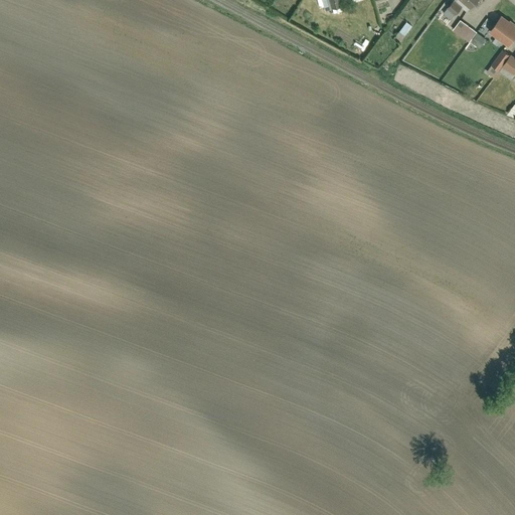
[(342,8),(339,0),(329,0),(332,11),(342,8)]
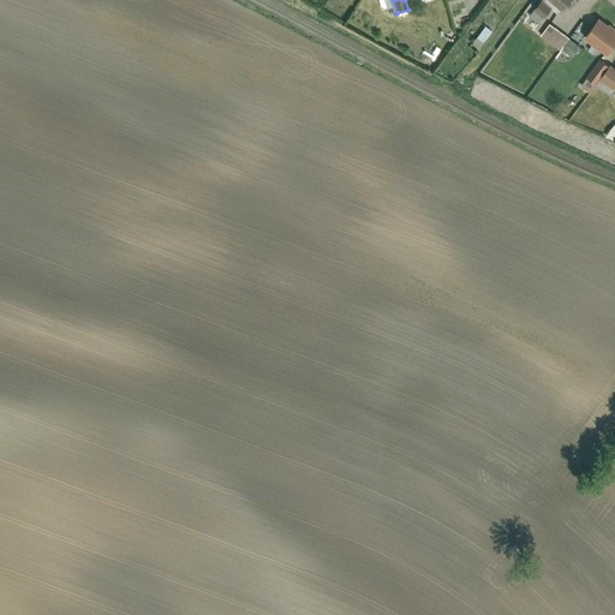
[(571,0),(544,0),(543,3),(553,10),(560,15),(571,0)]
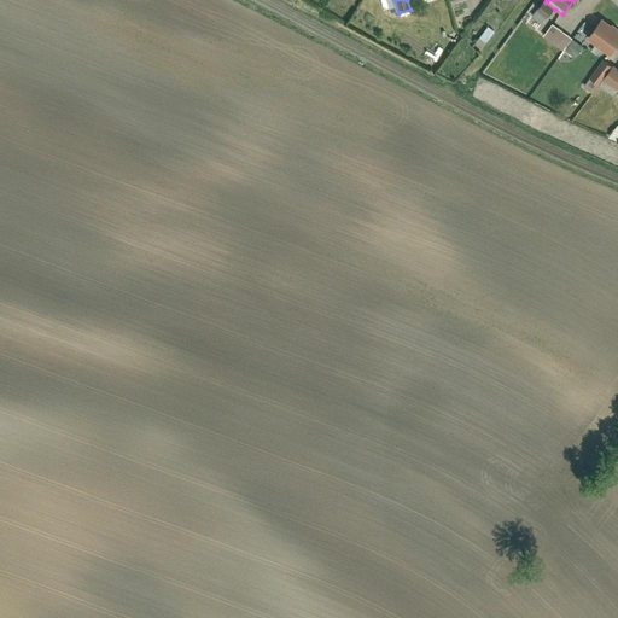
[(555,10),(546,3),(537,12),(547,19),(555,10)]
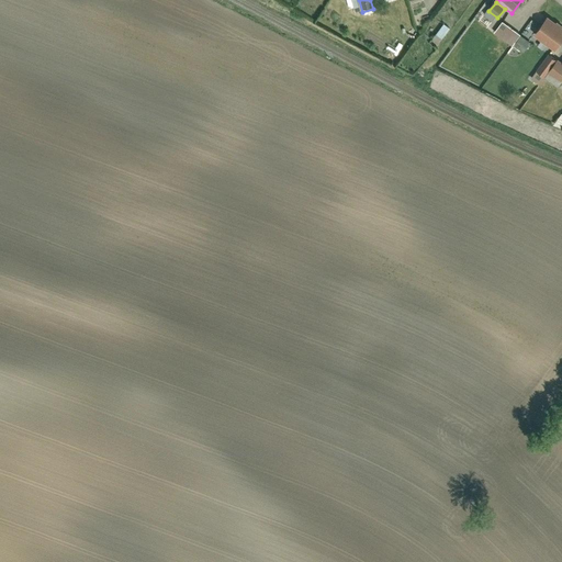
[(536,32),(558,47),(561,41),(561,22),(549,13),(536,32)]
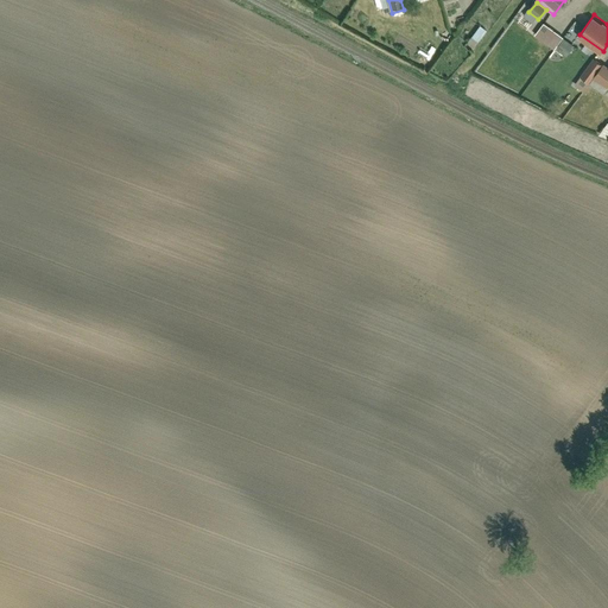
[(472,23),(463,39),(470,42),(479,25),(472,23)]
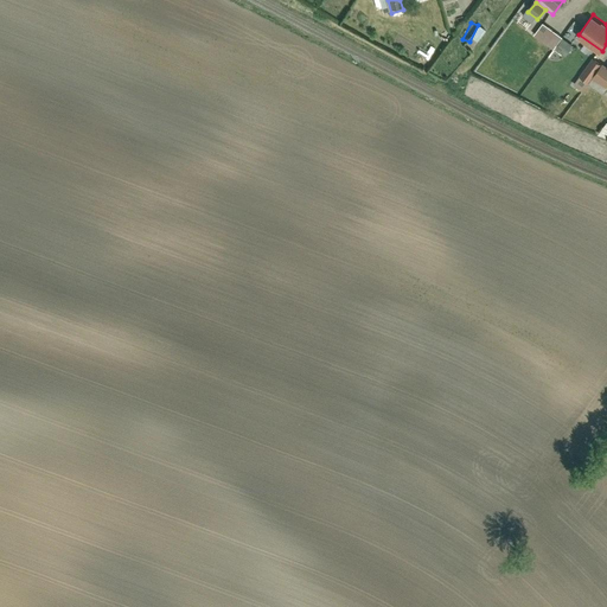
[(555,49),(563,38),(544,24),(534,37),(553,51),(555,49)]
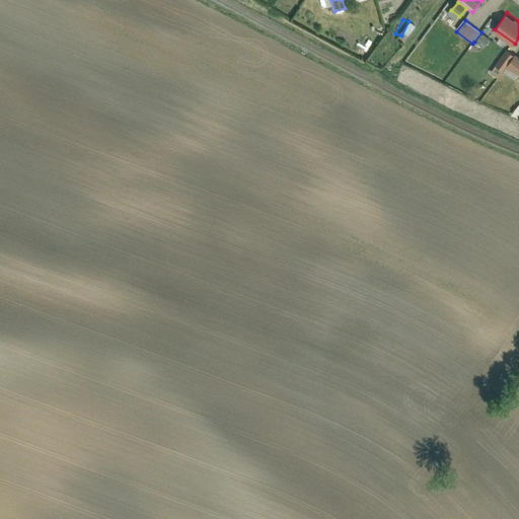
[(405,41),(418,25),(412,21),(399,36),(405,41)]
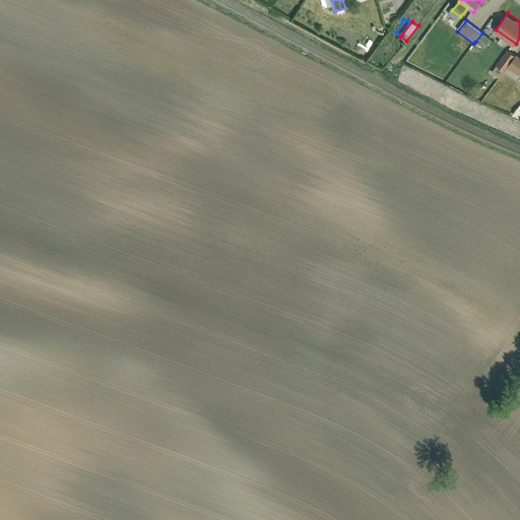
[(492,40),(482,33),(475,42),(484,50),(492,40)]
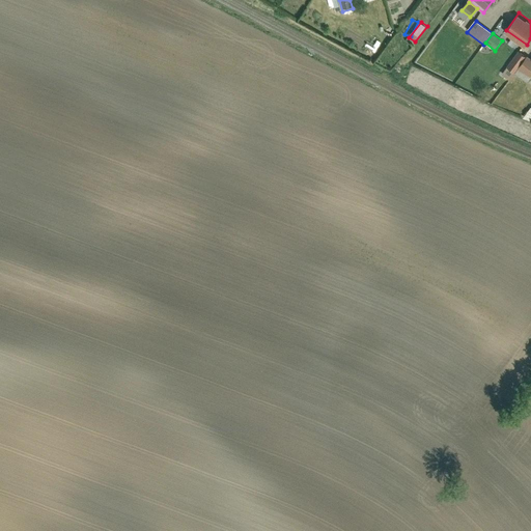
[(520,67),(527,58),(520,52),(507,68),(514,74),(520,67)]
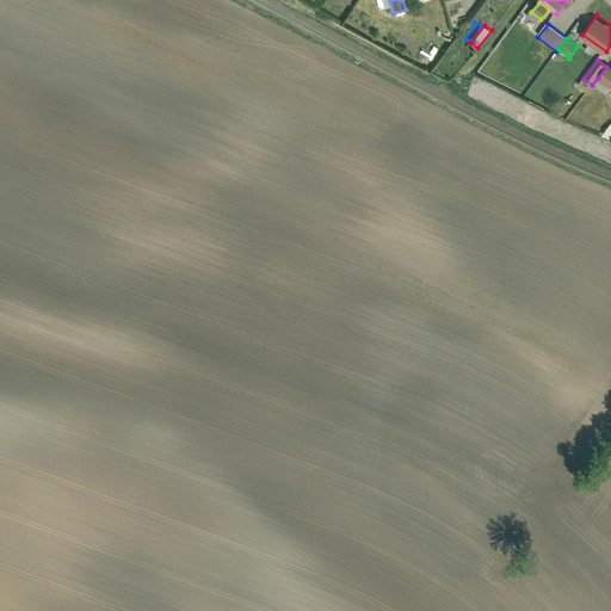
[(610,67),(608,65),(606,67),(598,78),(610,87),(610,67)]
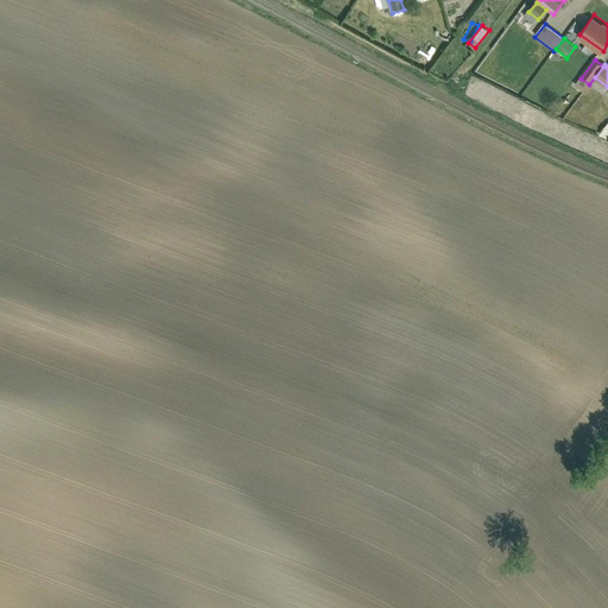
All buildings are outlined.
